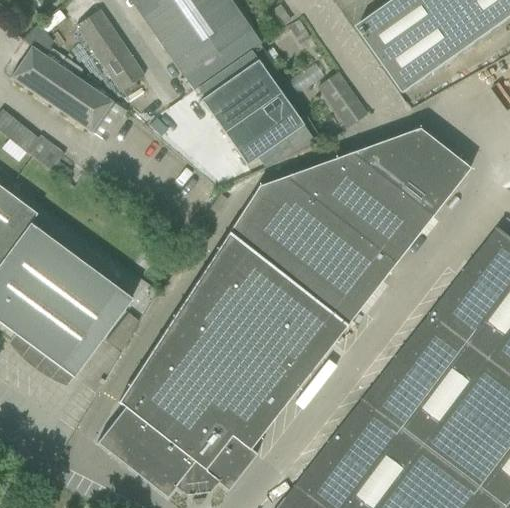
[(262,41),(233,0),(133,0),(194,88),(262,41)]
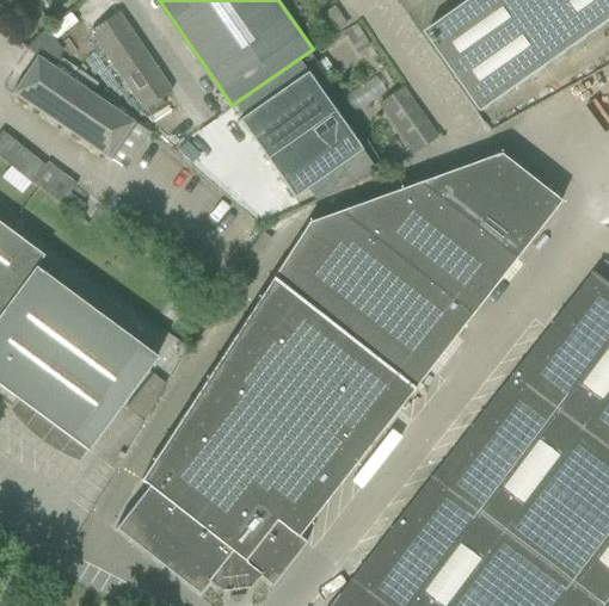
[(466,0),(428,28),(484,107),(608,18),(608,0),(466,0)]
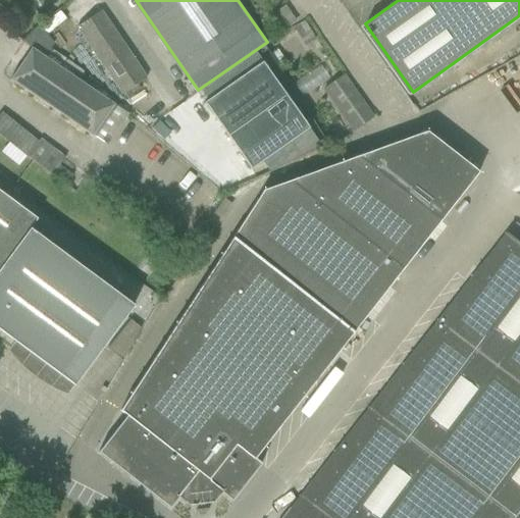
[(289,26),(298,19),(287,4),(277,10),(289,26)]
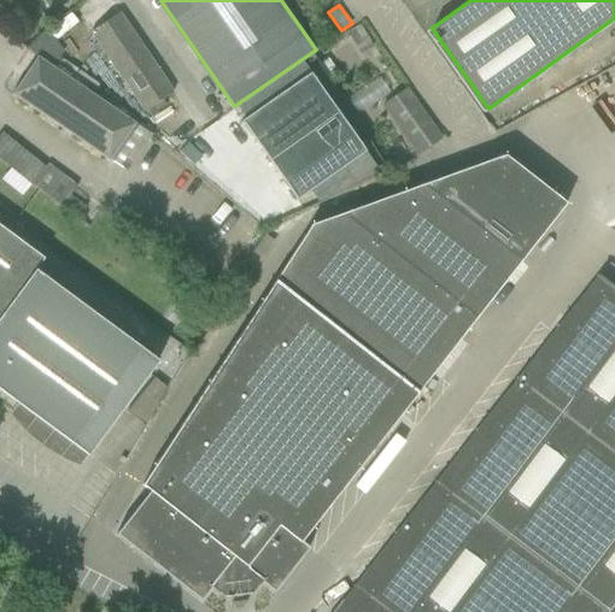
[(163,96),(174,89),(121,10),(92,28),(146,109),(156,101),(159,106),(167,101),(163,96)]
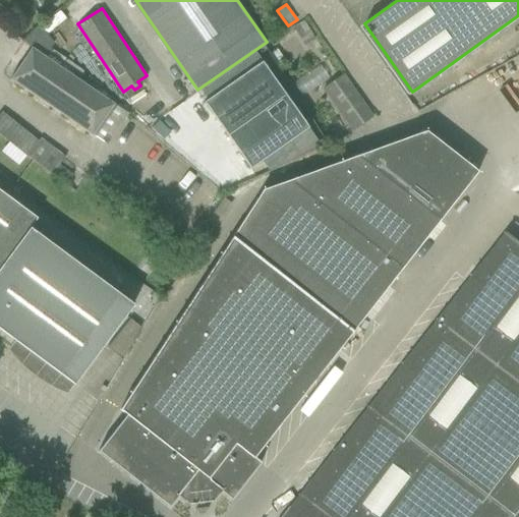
[(305,43),(315,36),(306,19),(295,26),(305,43)]
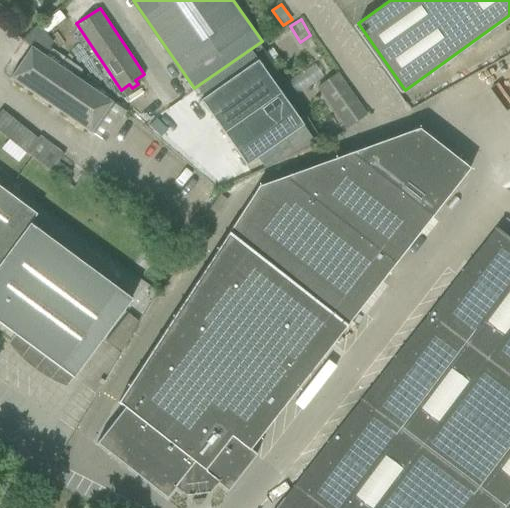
[(54,41),(42,50),(78,74),(83,67),(54,48),(57,43),(54,41)]
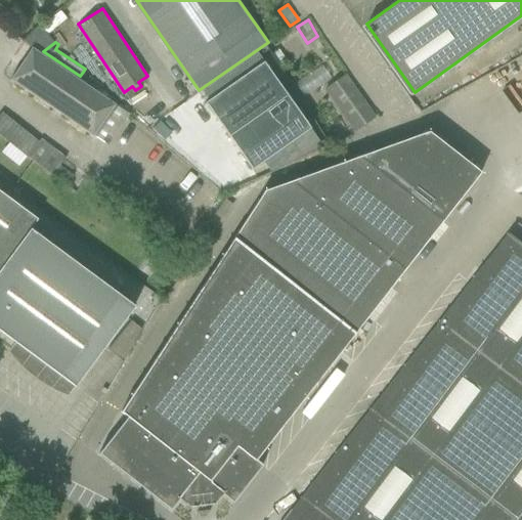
[(116,100),(80,76),(43,51),(33,45),(11,78),(94,133),(94,132),(110,142),(130,112),(115,101),(116,100)]
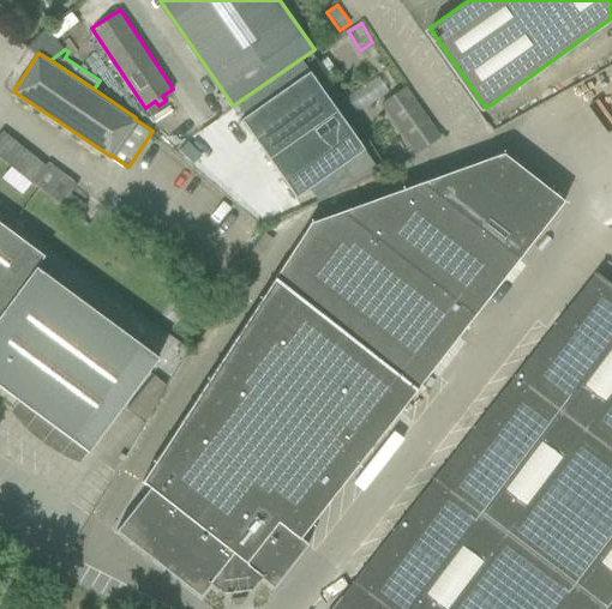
[(311,68),(241,118),(297,196),(366,148),(311,68)]
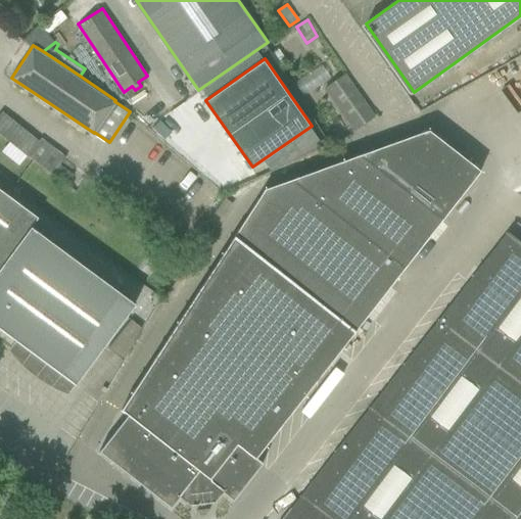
[(353,129),(376,113),(346,71),(324,87),(353,129)]
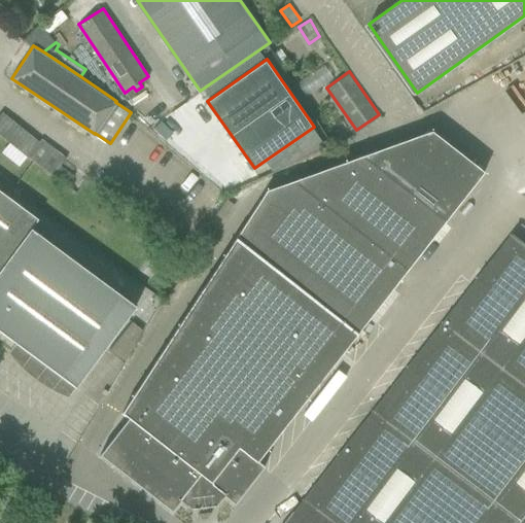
[(2,111),(0,113),(0,132),(13,143),(28,154),(39,140),(27,131),(2,111)]
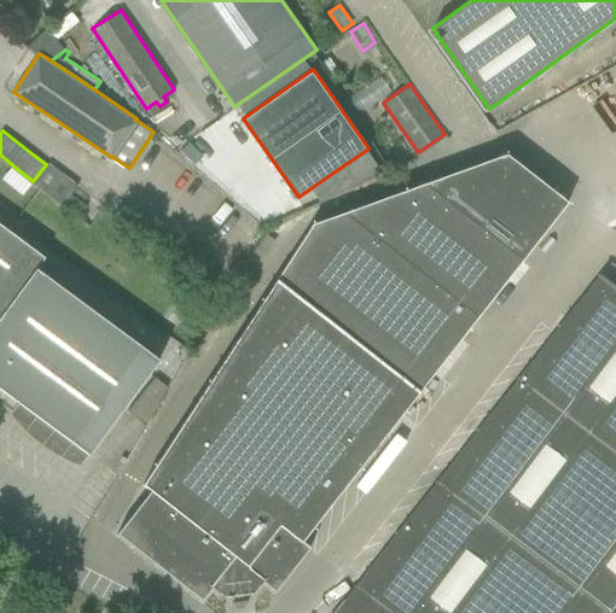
[(422,391),(570,199),(509,152),(312,226),(275,276),(278,279),(422,391)]
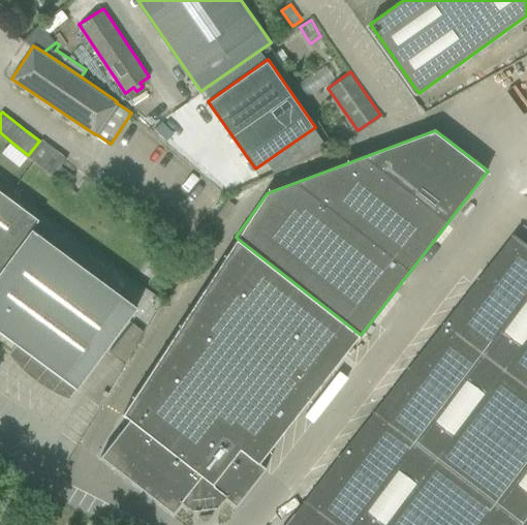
[(28,155),(13,144),(7,152),(30,170),(35,162),(53,176),(54,174),(28,155)]
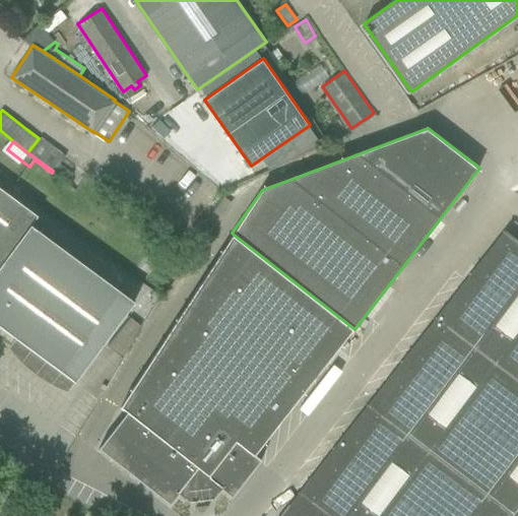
[(59,163),(53,172),(65,181),(72,172),(59,163)]
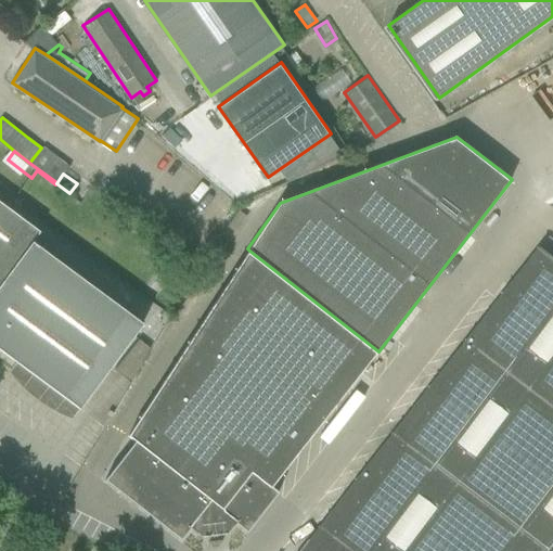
[(0,284),(33,240),(40,229),(0,200),(0,284)]
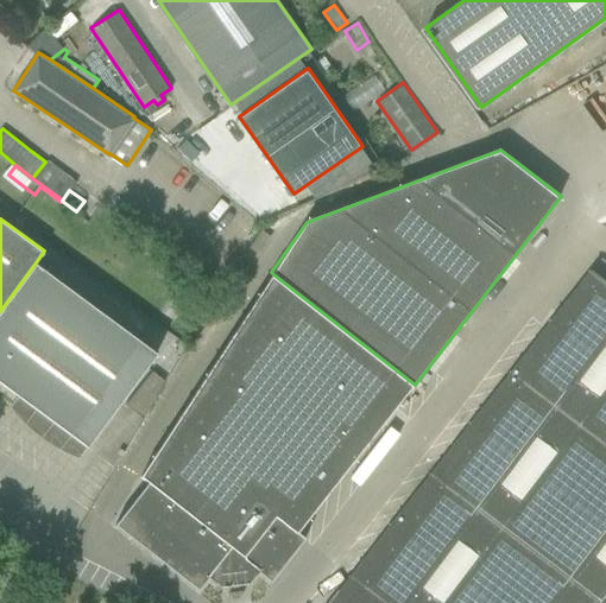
[(36,262),(0,311),(0,382),(12,392),(8,397),(10,398),(14,393),(17,395),(84,448),(157,351),(36,262)]
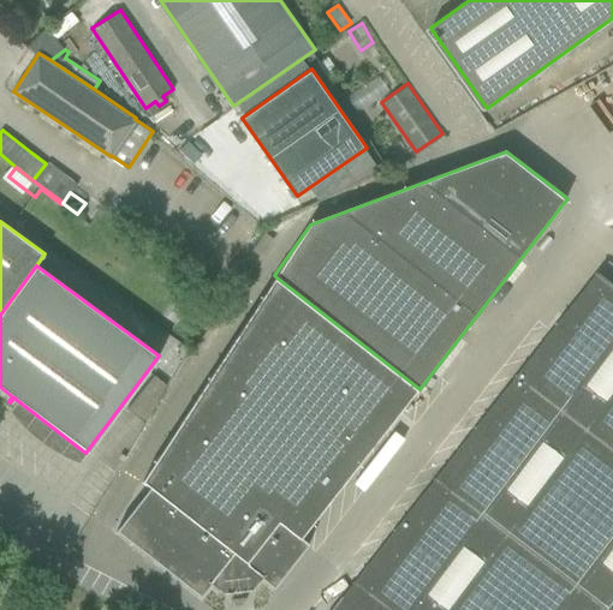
[(341,599),(332,609),(612,609),(612,279),(601,270),(343,599),(341,599)]
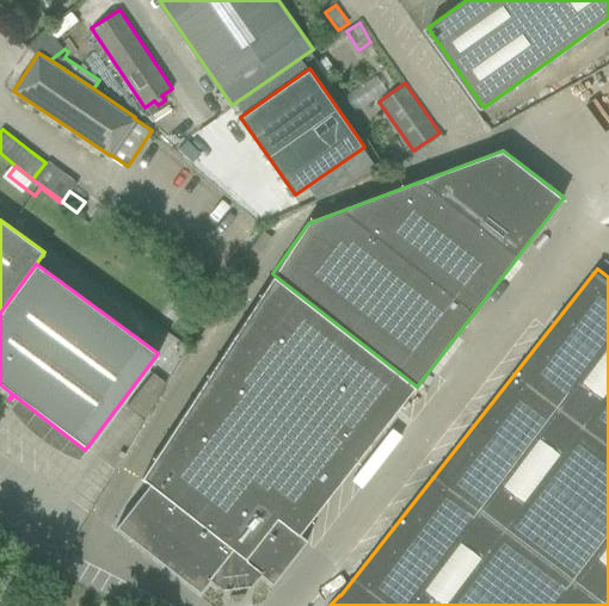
[(300,536),(417,387),(275,276),(142,477),(149,483),(117,526),(201,591),(210,579),(222,588),(251,585),(260,573),(272,582),(306,540),(300,536)]
